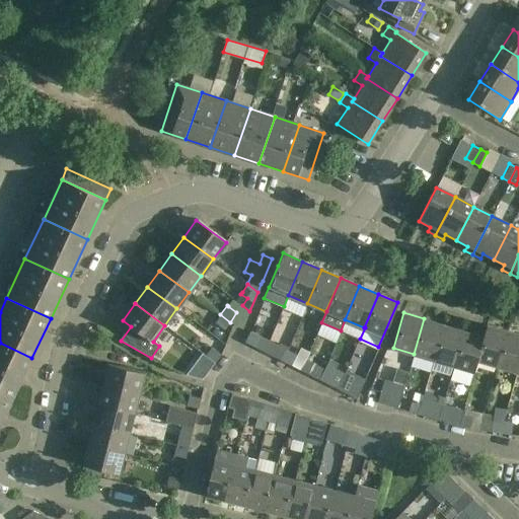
[(230,322),(220,314),(214,321),(224,329),(230,322)]
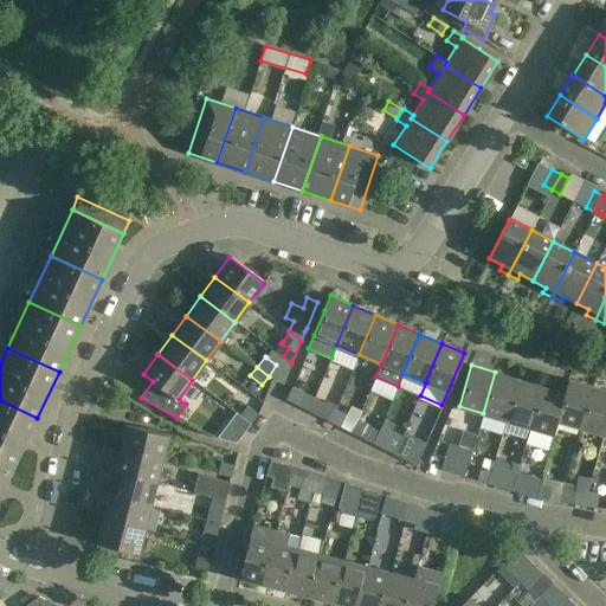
[(483,413),(505,420),(519,378),(495,372),(483,413)]
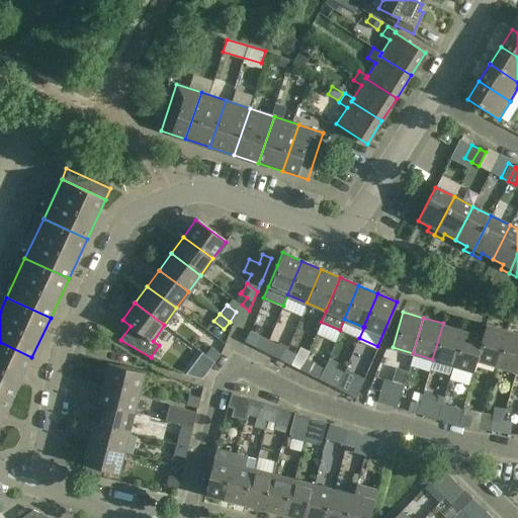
[(452,365),(462,329),(443,323),(432,359),(452,365)]
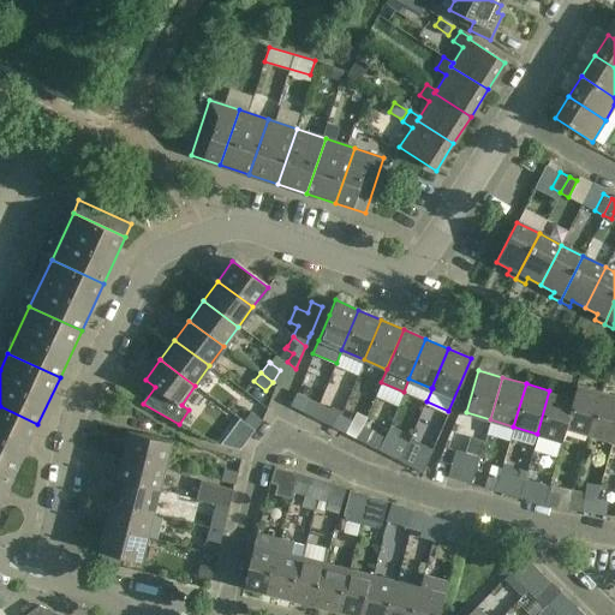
[(565,427),(566,428),(587,434),(601,392),(575,384),(572,398),(573,398),(565,427)]
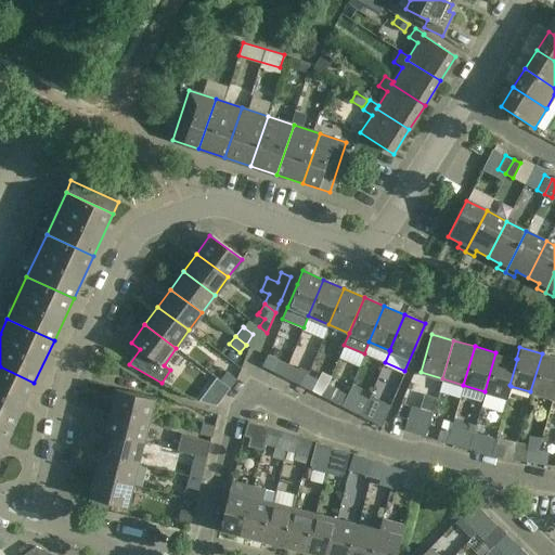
[(486,391),(480,407),(502,413),(506,398),(511,386),(510,385),(517,359),(516,359),(495,352),(485,391),(486,391)]
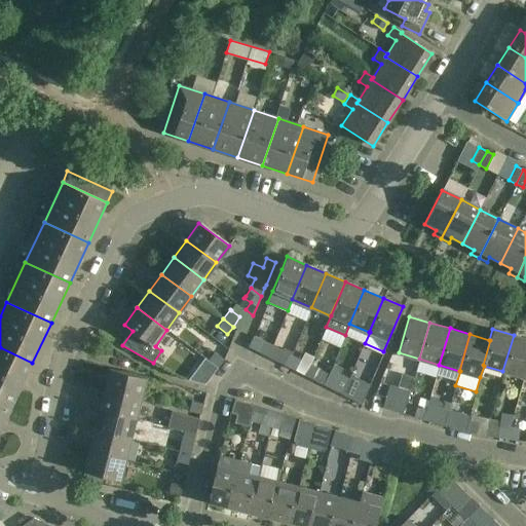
[(523,377),(525,366),(525,338),(514,335),(502,371),(523,377)]
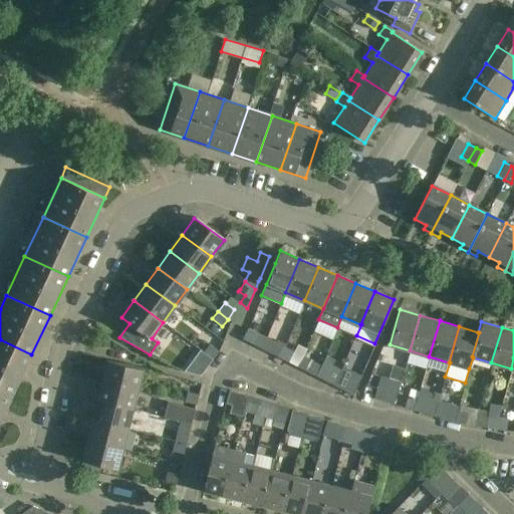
[(257,333),(248,328),(243,338),(252,343),(257,333)]
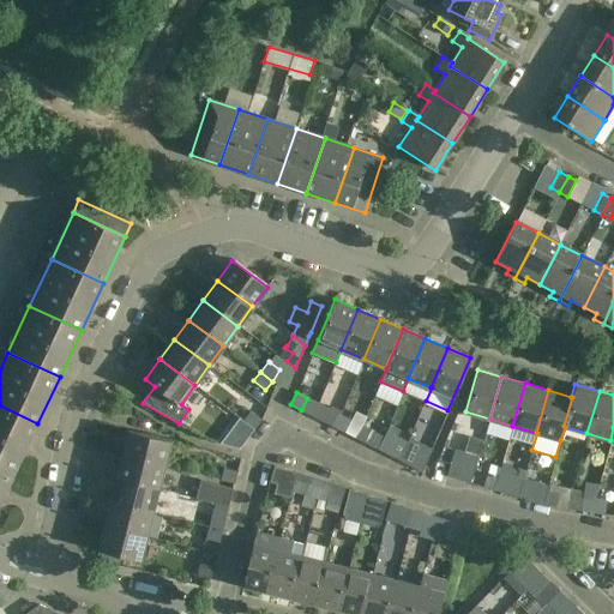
[(37,423),(0,405),(0,463),(16,471),(37,423)]
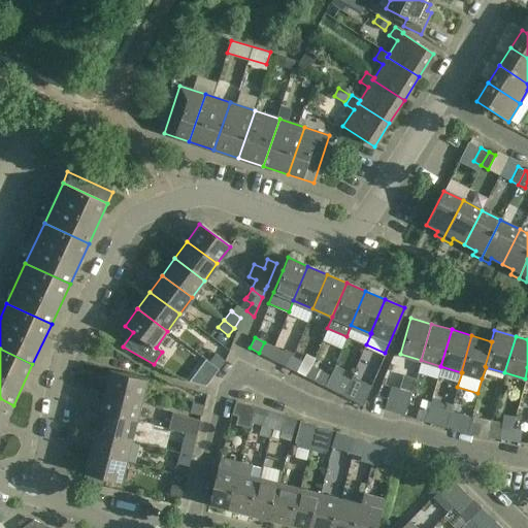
[(216,352),(208,361),(219,368),(225,359),(216,352)]
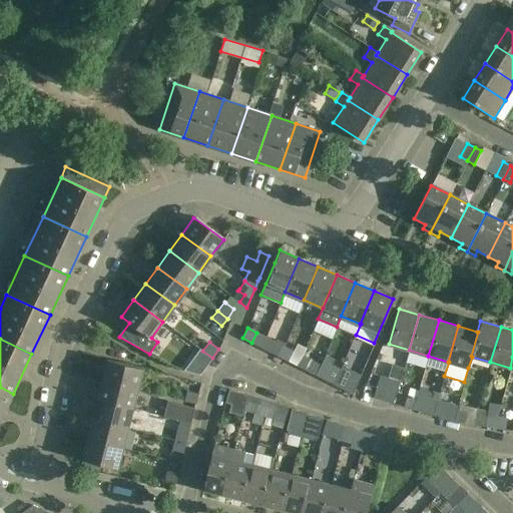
[(279,357),(284,347),(276,343),(271,353),(279,357)]
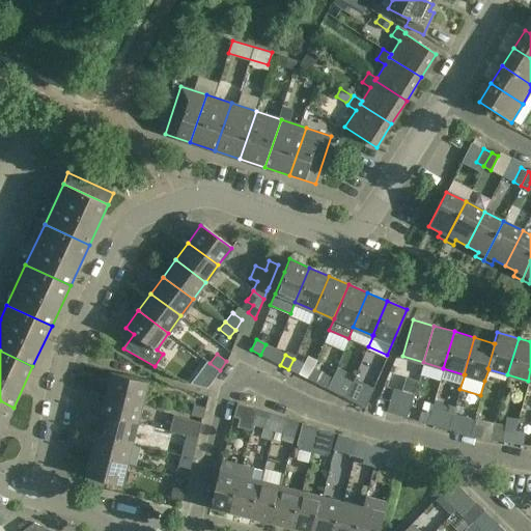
[(294,359),(288,369),(298,374),(303,364),(294,359)]
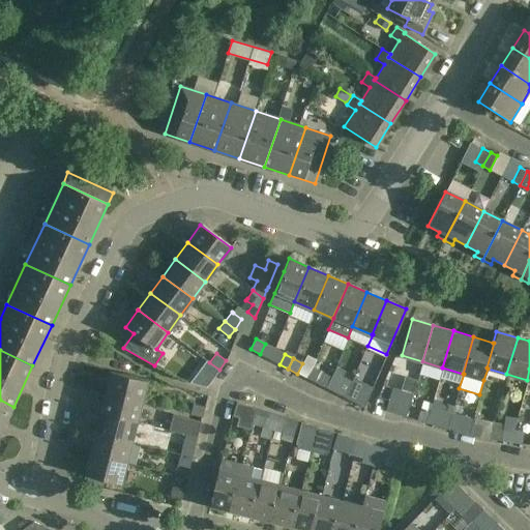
[(112,372),(107,393),(143,402),(148,381),(112,372)]
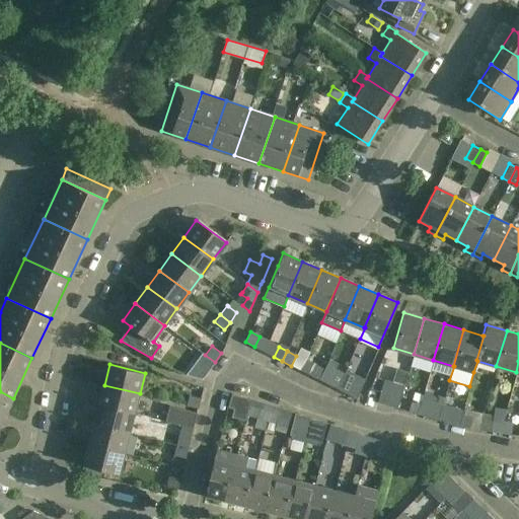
[(310,375),(319,379),(324,370),(315,365),(310,375)]
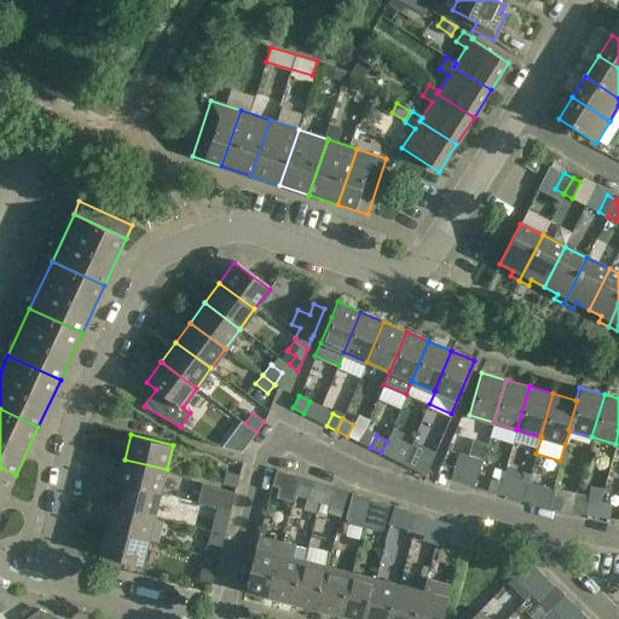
[(398,446),(387,441),(381,452),(391,458),(398,446)]
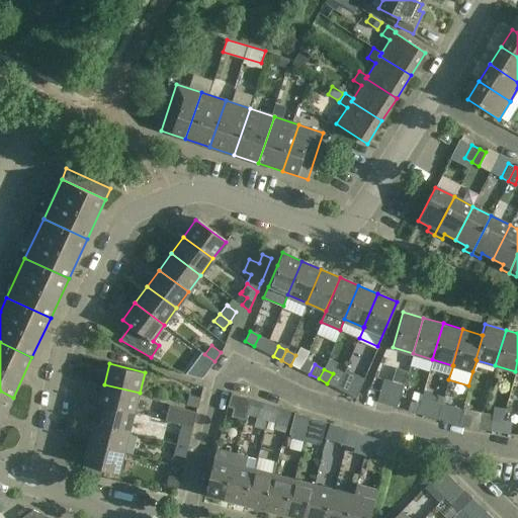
[(405,385),(383,378),(380,392),(377,402),(387,405),(387,404),(398,408),(405,385)]
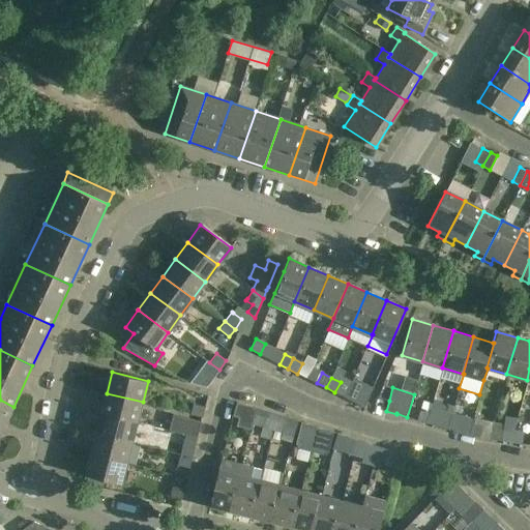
[(370,396),(360,392),(355,403),(364,407),(370,396)]
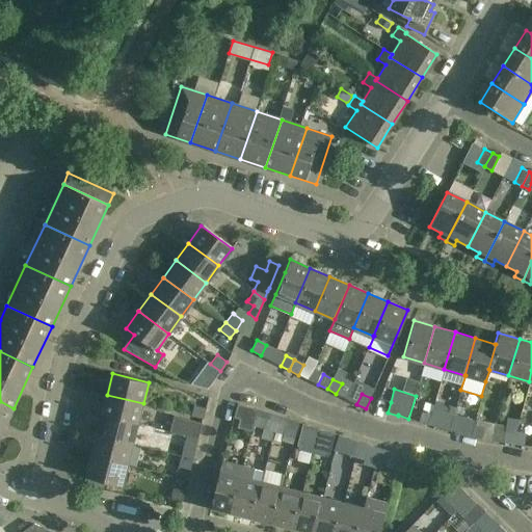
[(102,416),(138,424),(143,403),(107,395),(102,416)]
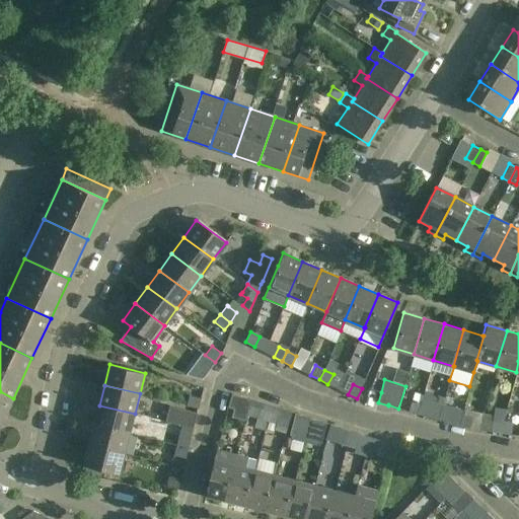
[(0,427),(13,398),(0,391),(0,427)]
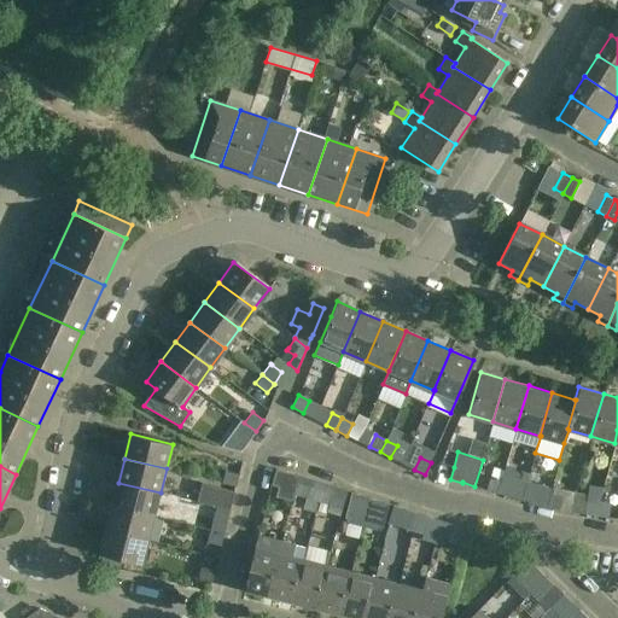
[(277,468),(270,484),(278,487),(275,495),(291,501),(293,493),(299,476),(277,468)]
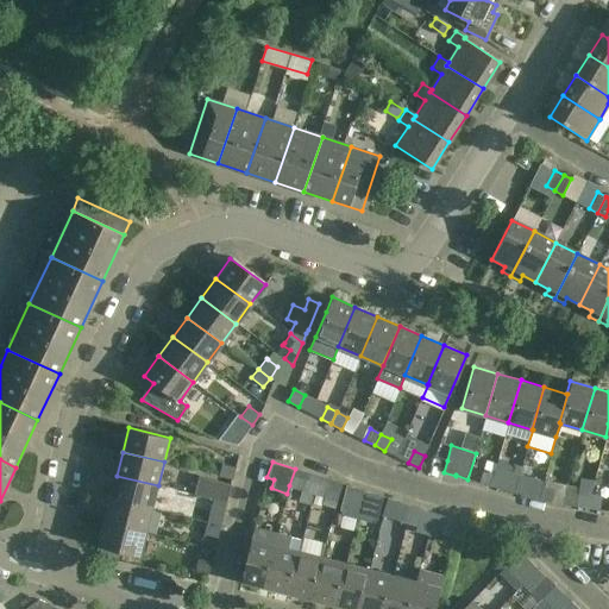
[(218,476),(232,479),(236,466),(221,463),(218,476)]
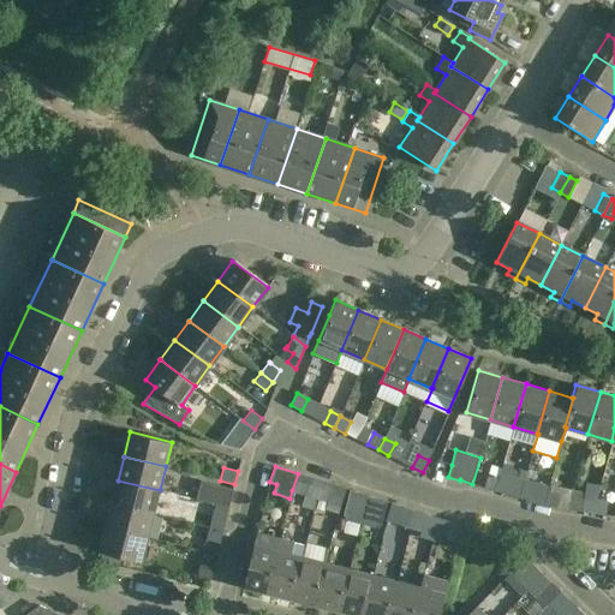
[(496,491),(500,478),(488,475),(484,488),(496,491)]
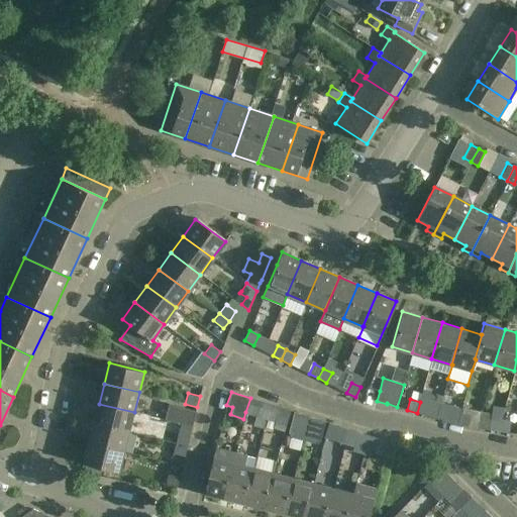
[(256,416),(253,426),(264,429),(267,419),(271,404),(261,401),(256,416)]
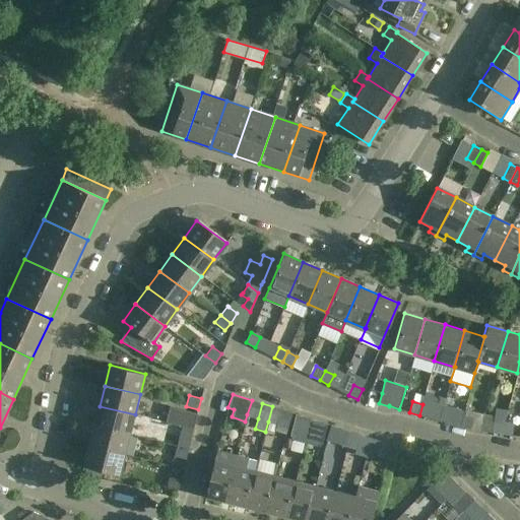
[(432,407),(423,404),(419,415),(429,418),(432,407)]
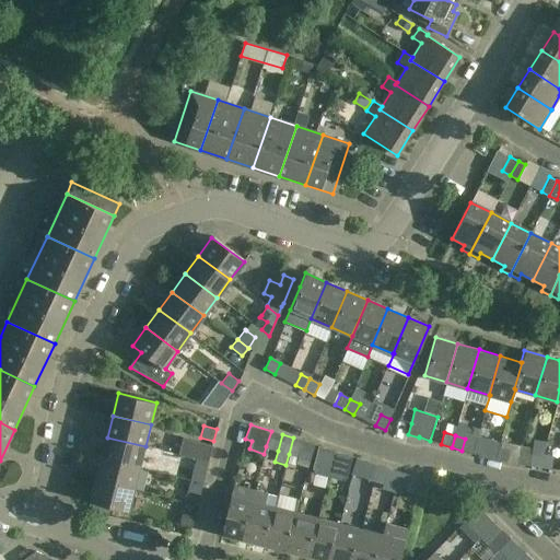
[(107,438),(102,458),(140,468),(146,446),(107,438)]
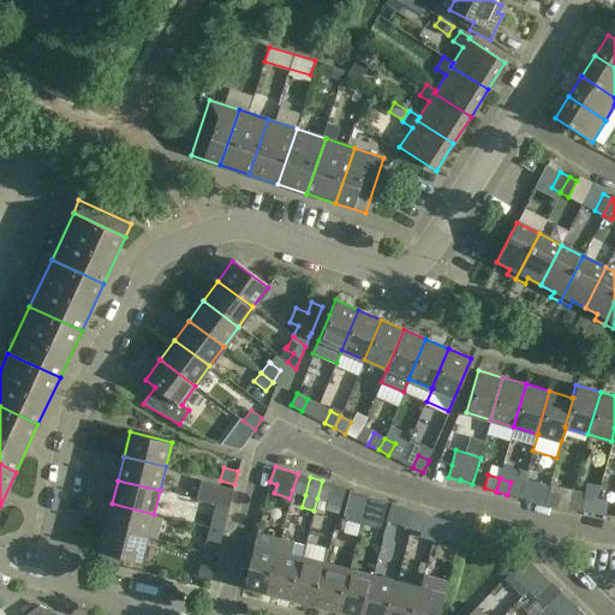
[(233,489),(202,481),(197,499),(230,507),(233,489)]
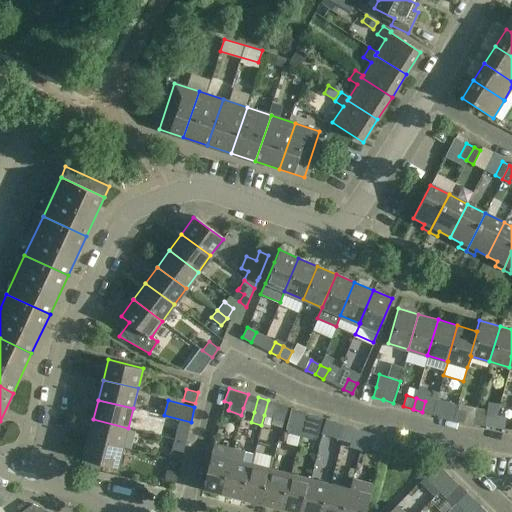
[(265,415),(263,423),(270,425),(271,423),(277,403),(268,400),(264,415),(265,415)]
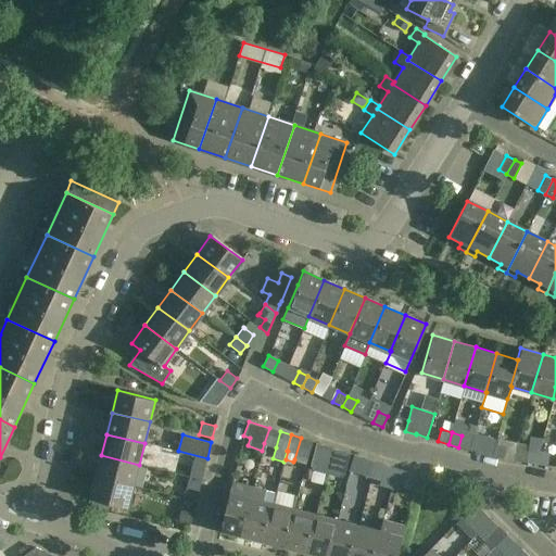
[(483,454),(493,456),(495,444),(485,443),(483,454)]
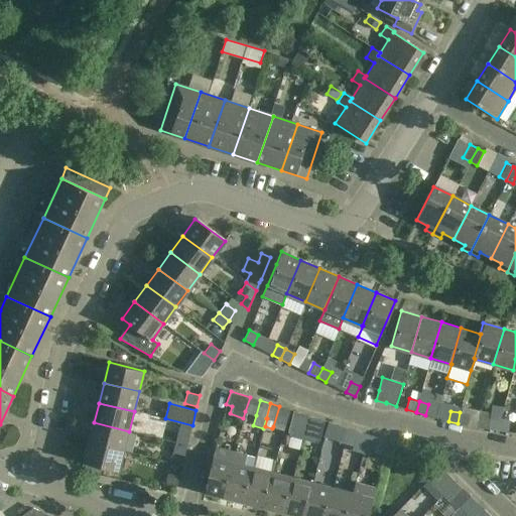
[(460,412),(458,423),(468,425),(470,414),(460,412)]
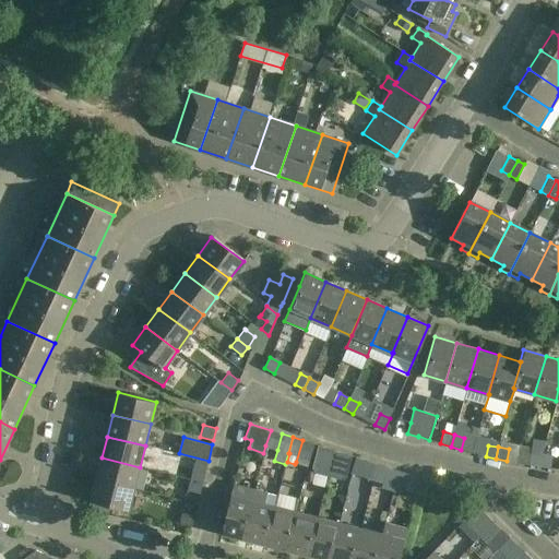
[(316,473),(329,476),(334,453),(323,450),(318,449),(313,468),(316,473)]
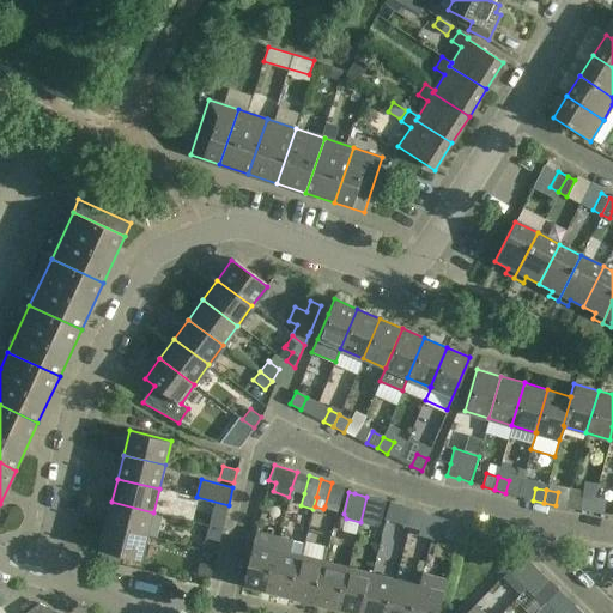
[(592,511),(594,498),(582,496),(580,510),(592,511)]
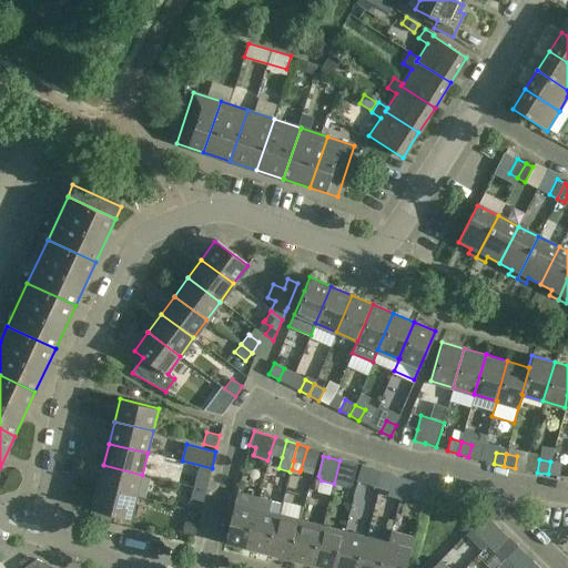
[(350,464),(340,460),(334,484),(347,487),(352,484),(357,466),(350,464)]
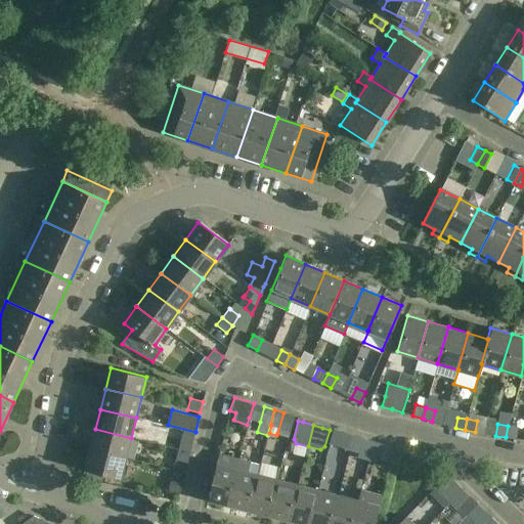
[(508,426),(506,437),(516,439),(518,428),(508,426)]
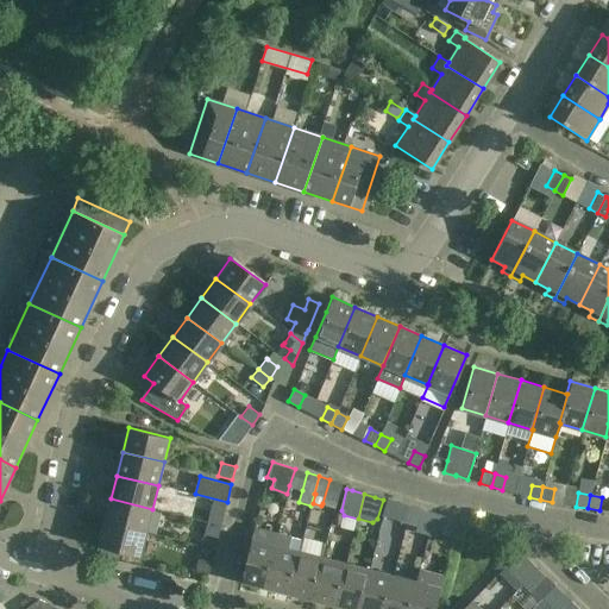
[(152,509),(111,498),(105,522),(146,533),(152,509)]
